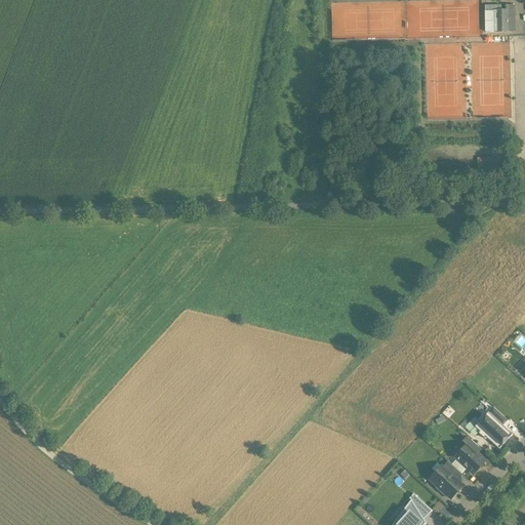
[(506,10),(506,11),(494,11),(494,14),(498,14),(498,22),(494,22),(494,33),(515,32),(514,7),(506,7),(506,10)]
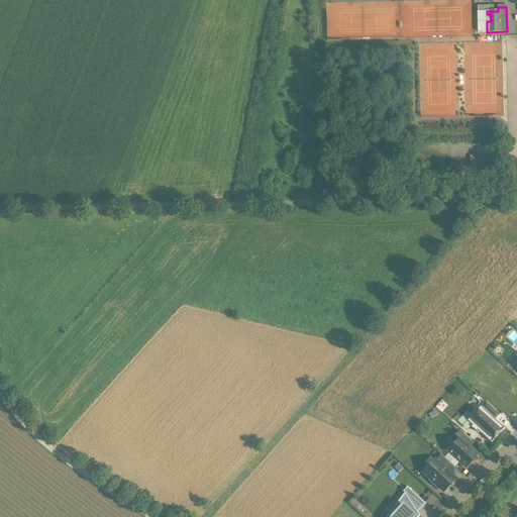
[(499,415),(486,403),(481,408),(495,420),(499,415)]
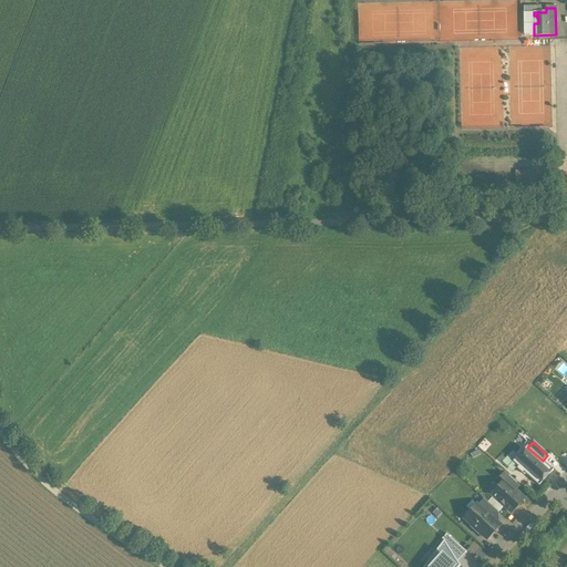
[(527,447),(527,446),(517,456),(523,462),(516,468),(524,475),(525,473),(538,486),(553,470),(543,461),(527,447)]
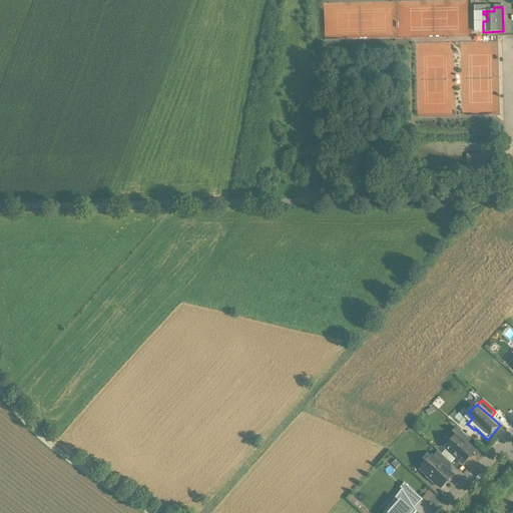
[(456,427),(452,432),(456,436),(456,435),(460,431),(456,427)]
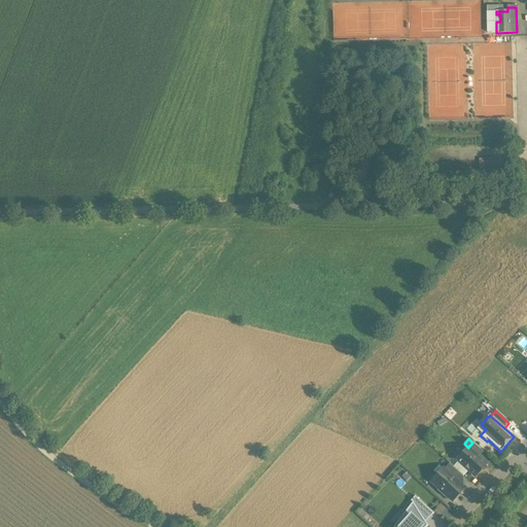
[(468,447),(468,448),(457,460),(475,477),(487,464),(468,447)]
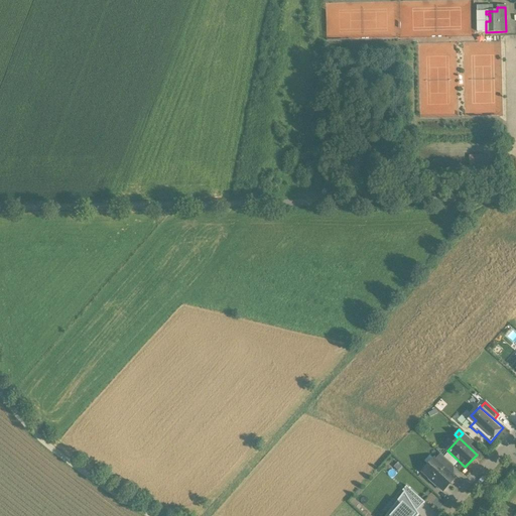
[(454,468),(440,456),(435,461),(448,473),(454,468)]
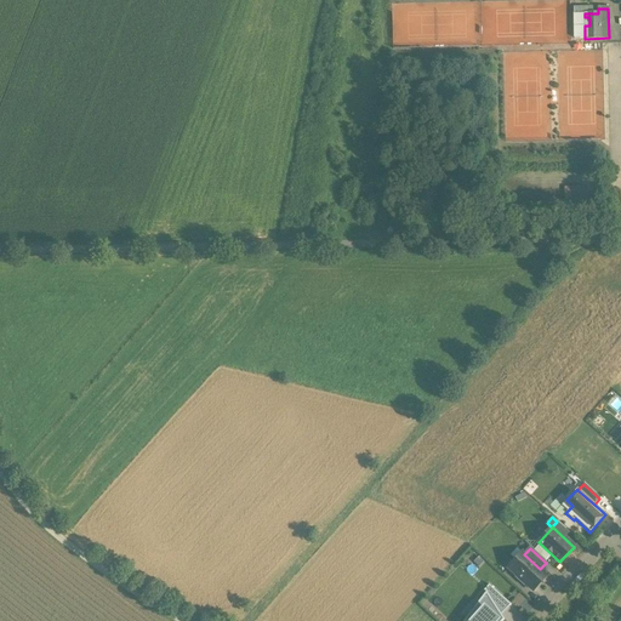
[(540,569),(524,554),(523,552),(508,569),(517,576),(516,577),(524,585),(525,585),(533,591),(547,575),(540,569)]
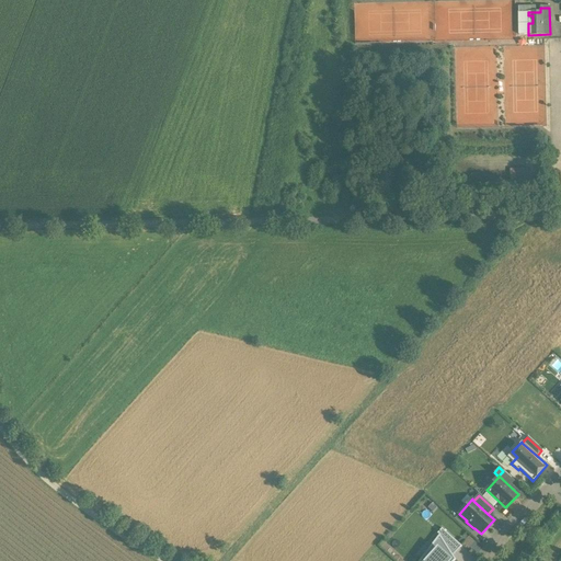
[(434,542),(450,559),(453,556),(461,547),(442,529),(437,534),(438,536),(434,542)]
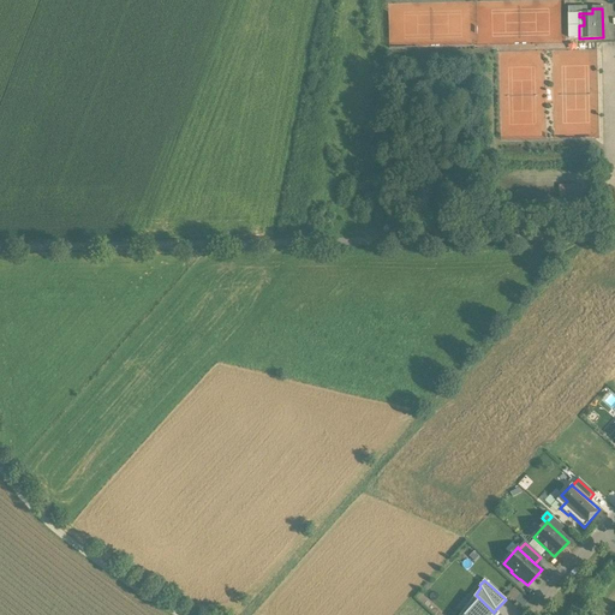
[(459,614),(497,614),(499,614),(496,609),(494,613),(476,595),(459,614)]
